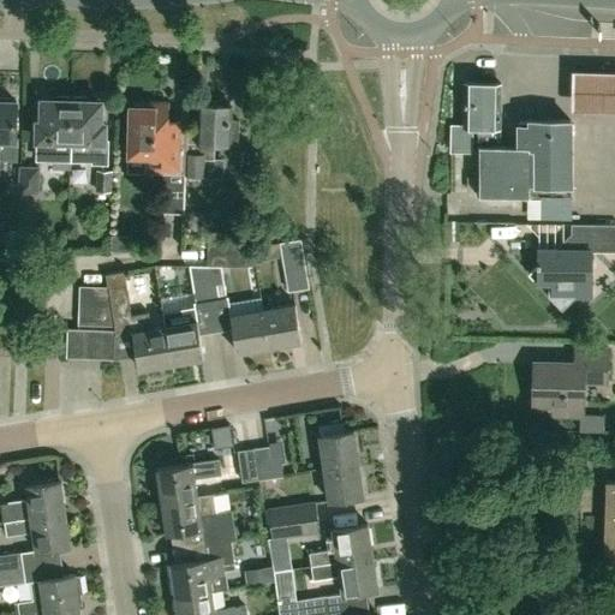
[(614,71),(572,70),(572,109),(614,109),(614,71)]
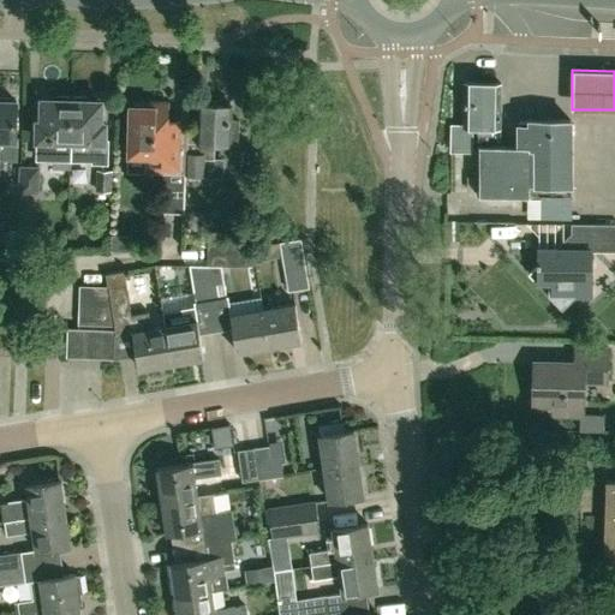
[(497,135),(499,83),(464,82),(463,124),(451,124),(449,149),(470,150),(471,125),(477,125),(476,135),(497,135)]
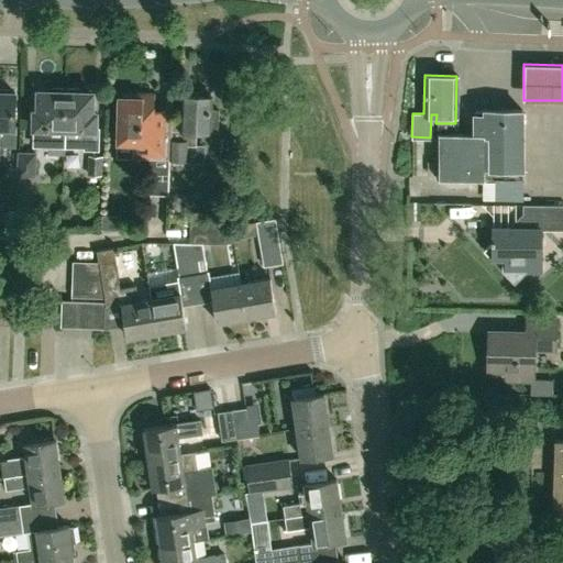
[(64,92),(64,88),(50,87),(50,91),(37,91),(37,111),(34,111),(33,144),(47,144),(64,145),(64,92)]
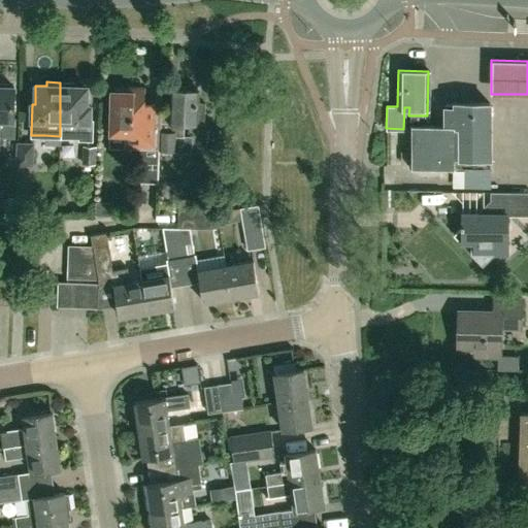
[(11,120),(11,87),(9,87),(9,84),(0,83),(0,135),(10,135),(11,120)]
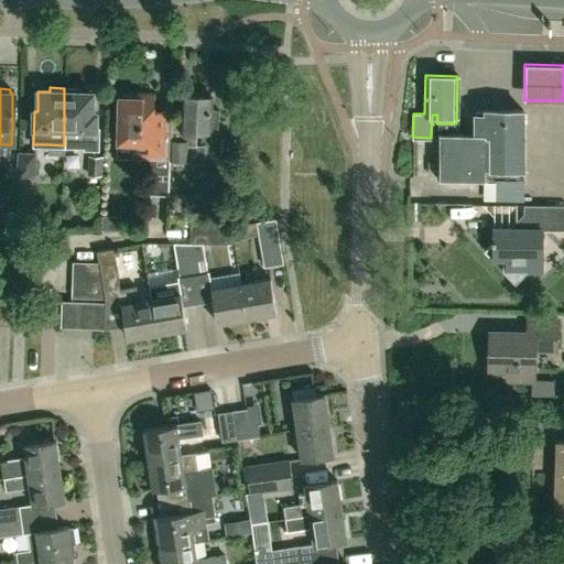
[(64,93),(64,145),(64,147),(80,147),(84,147),(84,149),(97,149),(98,129),(96,129),(96,112),(91,112),(91,93),(80,93),(80,88),(64,88),(64,93)]
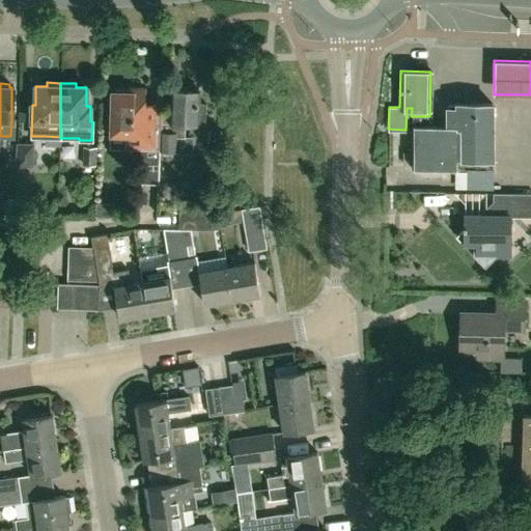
[(176,151),(176,133),(182,133),(182,123),(205,123),(205,103),(198,103),(198,89),(195,89),(194,87),(188,86),(186,89),(172,88),(172,109),(162,109),(161,151),(176,151)]
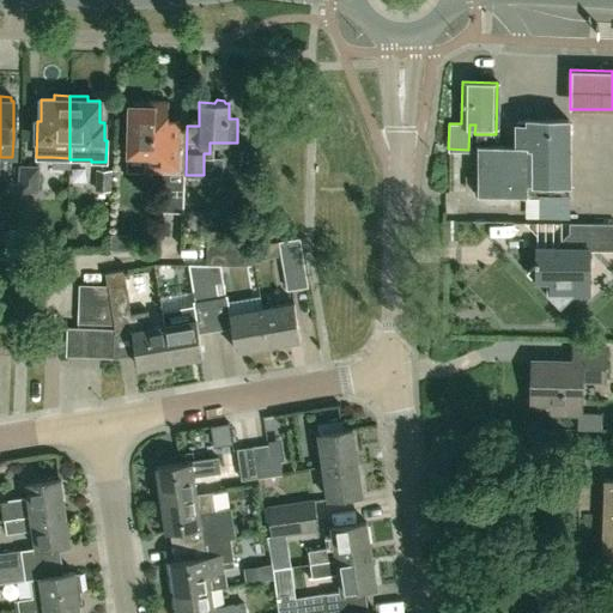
[(165,121),(165,103),(145,103),(145,107),(127,105),(125,156),(157,157),(156,171),(183,173),(184,122),(165,121)]
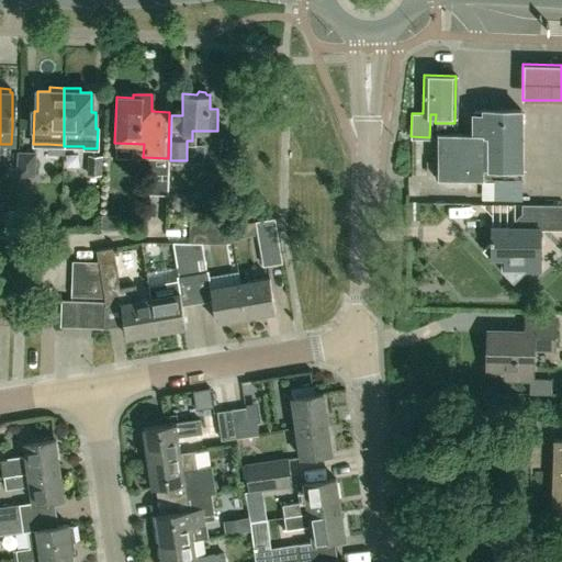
[(519,177),(520,110),(474,110),(473,133),(475,133),(475,177),(519,177)]
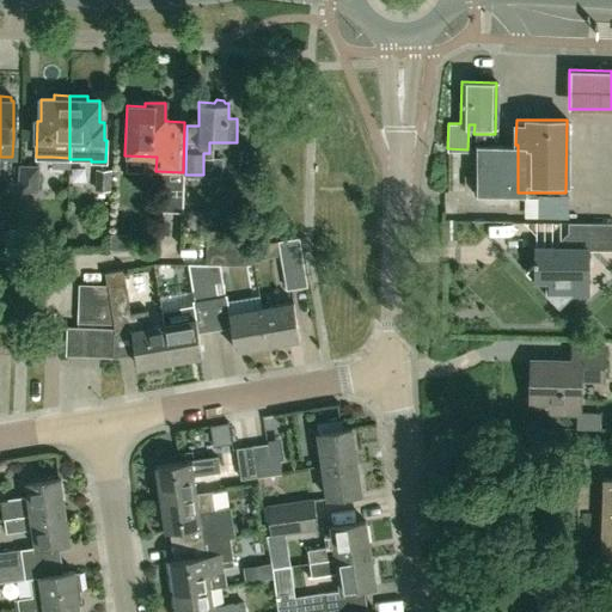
[(518,193),(518,145),(515,145),(475,144),(473,191),(518,193)]
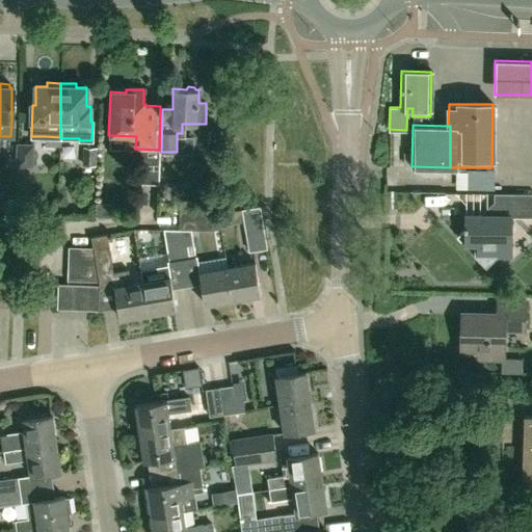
[(34,166),(34,143),(17,142),(16,166),(34,166)]
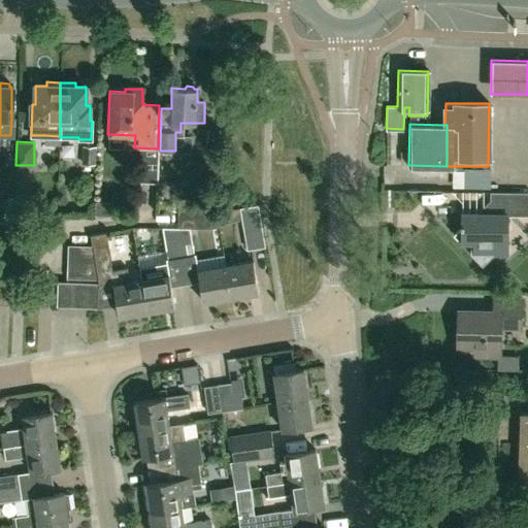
[(96,164),(96,145),(83,145),(81,163),(96,164)]
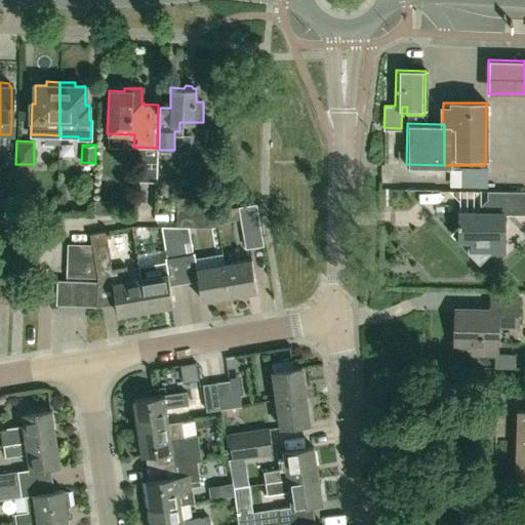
[(487,177),(487,169),(461,169),(461,177),(487,177)]
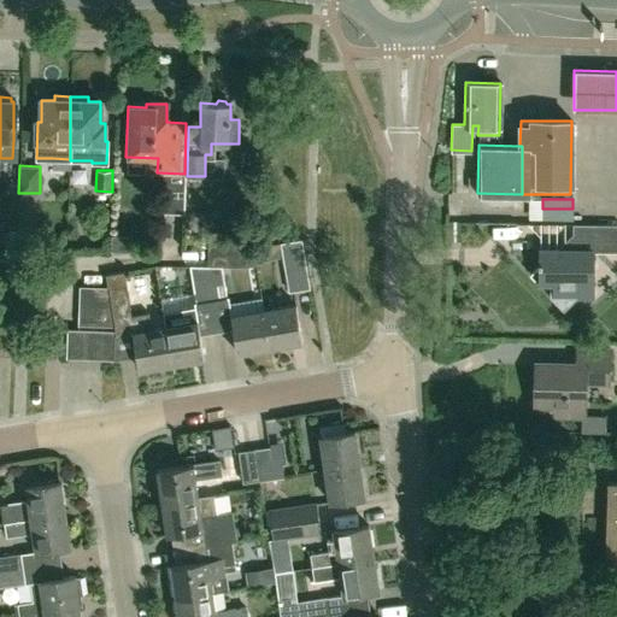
[(573,218),(573,209),(542,209),(542,218),(573,218)]
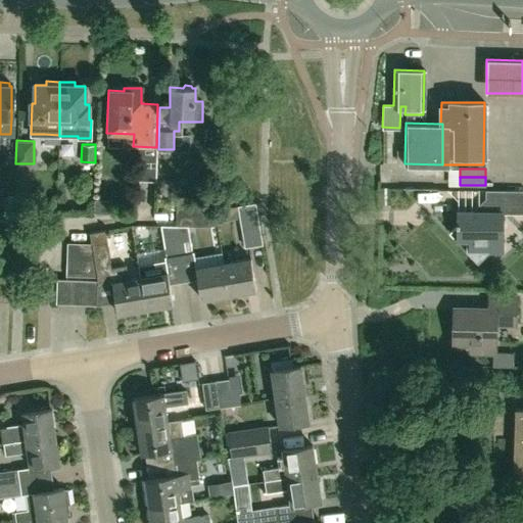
[(502,212),(522,211),(522,190),(485,190),(485,212),(456,211),(456,225),(448,232),(457,239),(474,239),(474,252),(501,252),(502,212)]
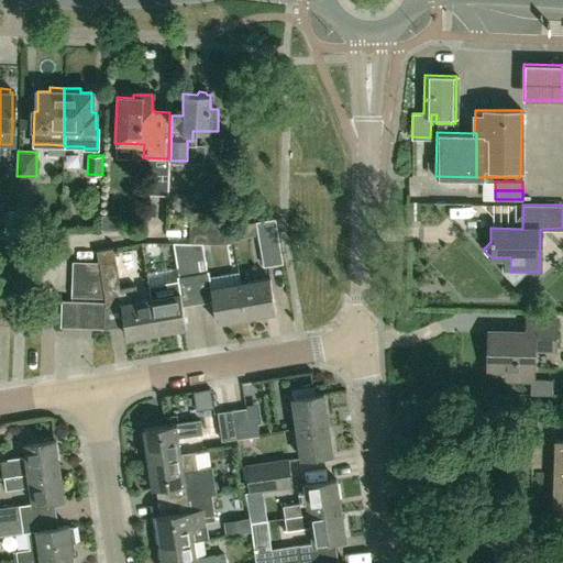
[(227,231),(227,212),(190,211),(190,241),(225,242),(225,243),(234,242),(233,231),(227,231)]
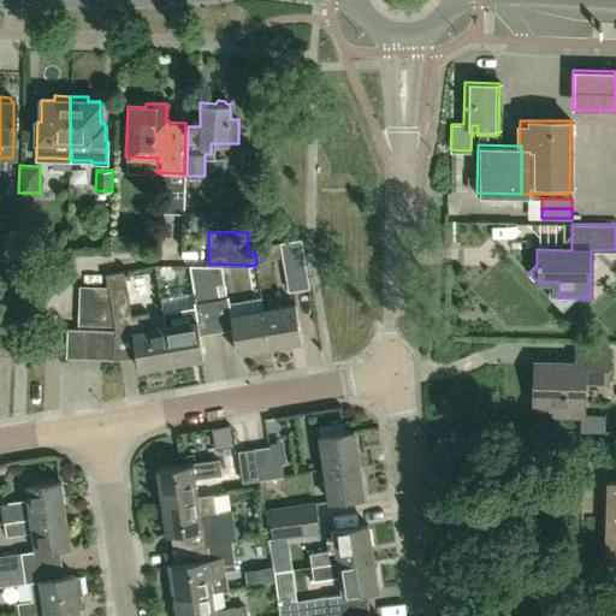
[(113,237),(113,253),(132,253),(132,237),(113,237)]
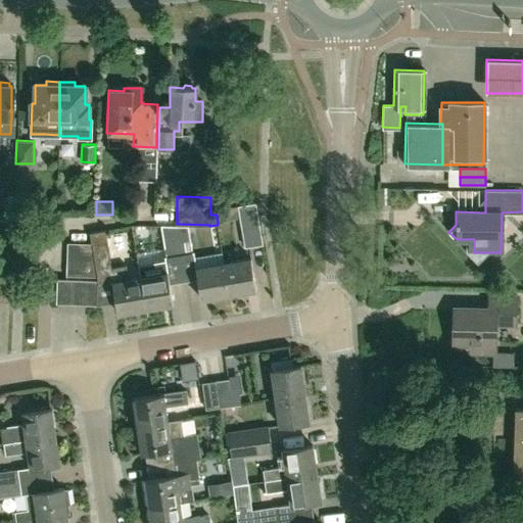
[(244,247),(263,244),(255,202),(237,205),(244,247)]
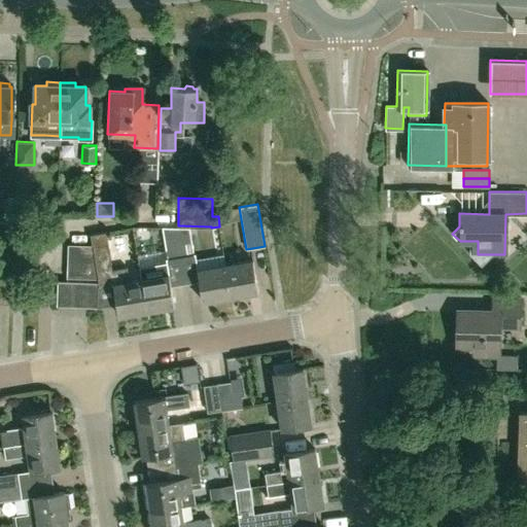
[(166,259),(179,257),(174,227),(161,227),(166,259)]
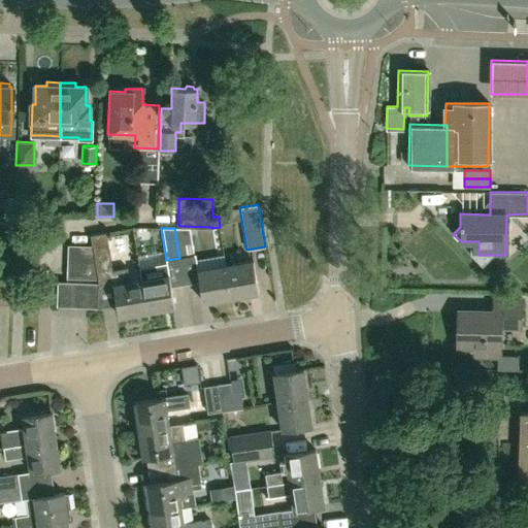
[(179,258),(193,256),(188,229),(174,228),(179,258)]
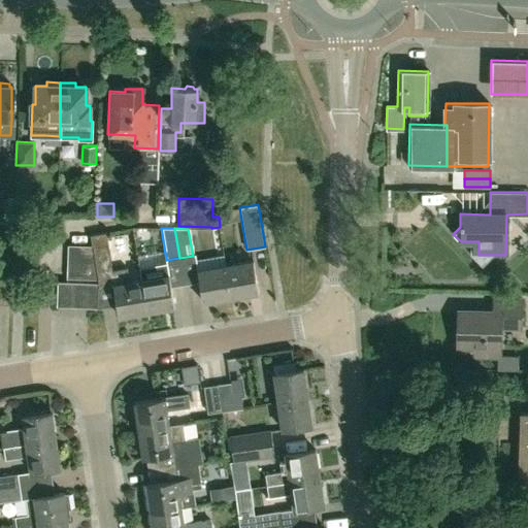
[(91,245),(94,263),(97,279),(97,283),(57,282),(57,287),(57,306),(56,306),(73,307),(97,307),(98,289),(114,286),(119,316),(146,311),(141,279),(130,282),(128,268),(112,270),(110,258),(106,233),(106,232),(103,233),(90,235),(91,245)]
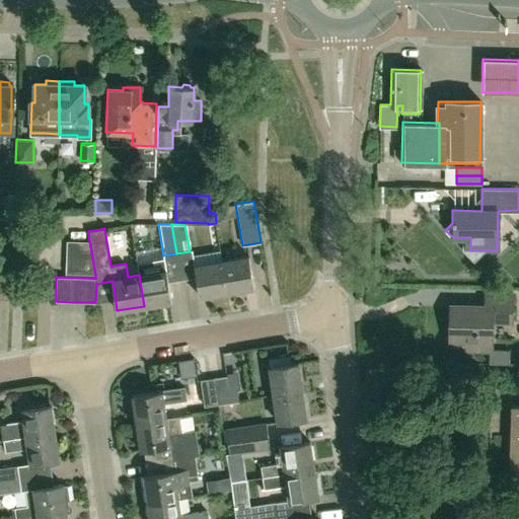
[(66,257),(92,258),(89,241),(66,240),(66,257)]
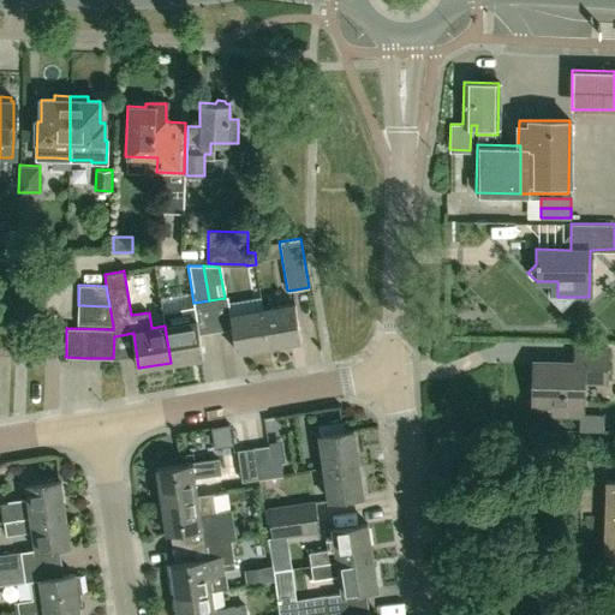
[(233,352),(267,347),(261,310),(258,297),(244,299),(246,312),(228,315),(233,352)]
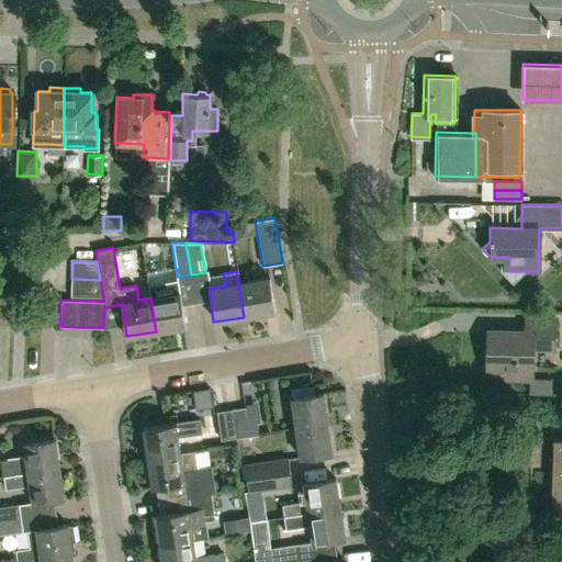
[(103,298),(100,280),(71,279),(70,296),(103,298)]
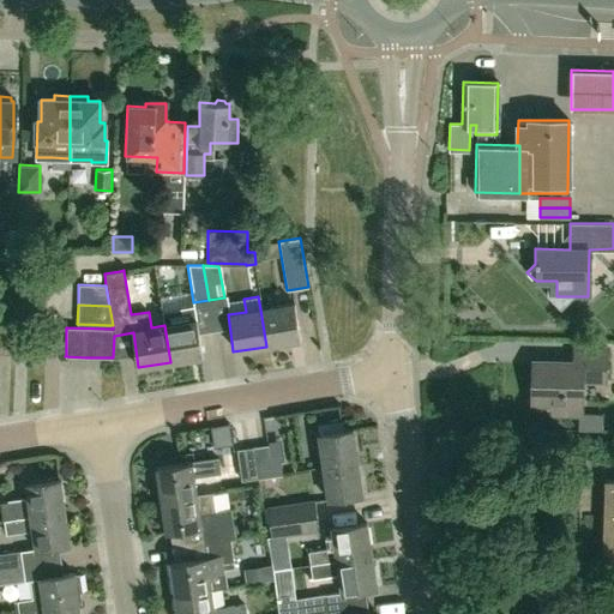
[(266,347),(299,341),(293,305),(260,309),(266,347)]
